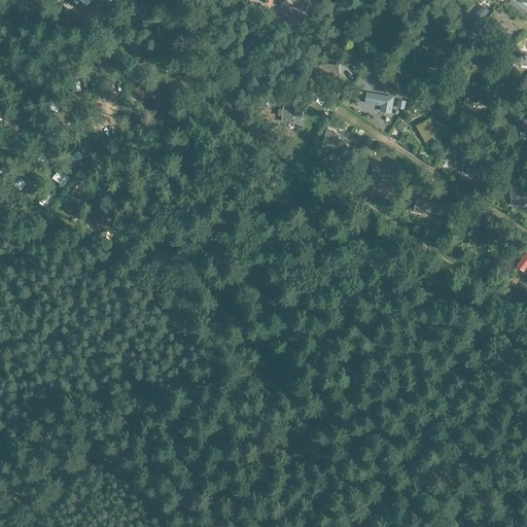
[(513,21),(524,10),(515,1),(504,11),(513,21)]
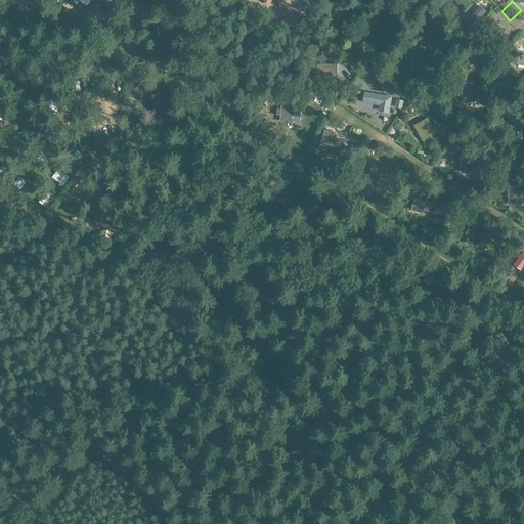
[(413,58),(412,68),(434,69),(435,55),(419,54),(419,48),(413,48),(413,54),(413,58)]
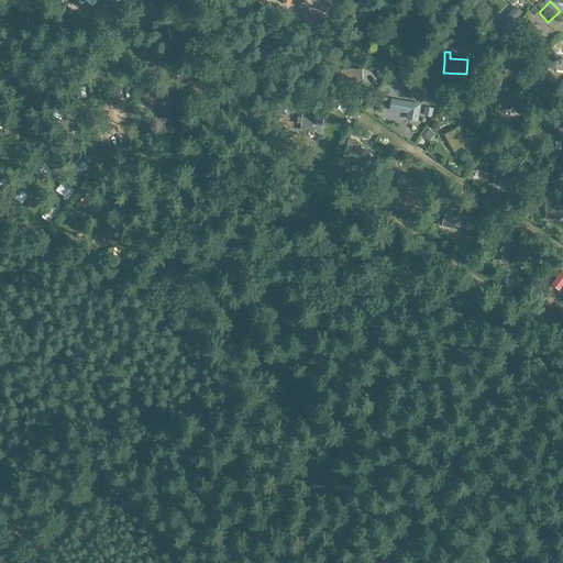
[(562,58),(541,55),(540,64),(548,65),(548,68),(542,67),(541,73),(548,74),(549,69),(562,70),(562,58)]
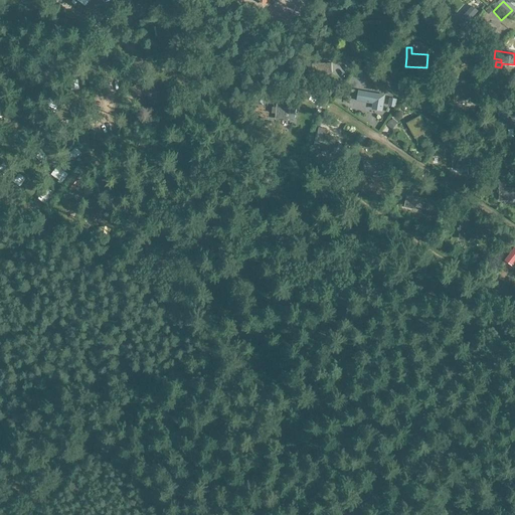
[(333,62),(313,63),(313,74),(333,73),(333,62)]
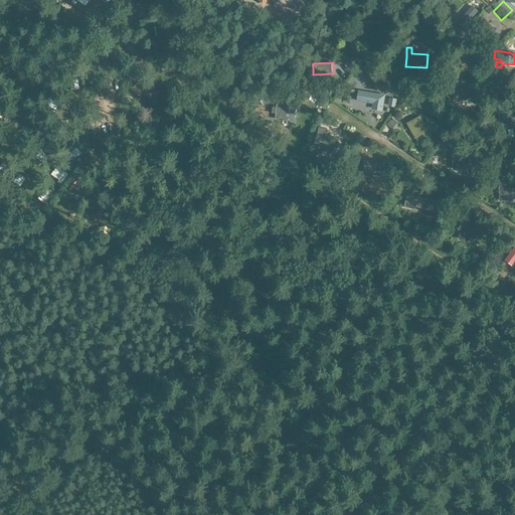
[(453,86),(454,95),(455,103),(468,101),(468,99),(472,98),(470,87),(460,89),(459,84),(453,86)]
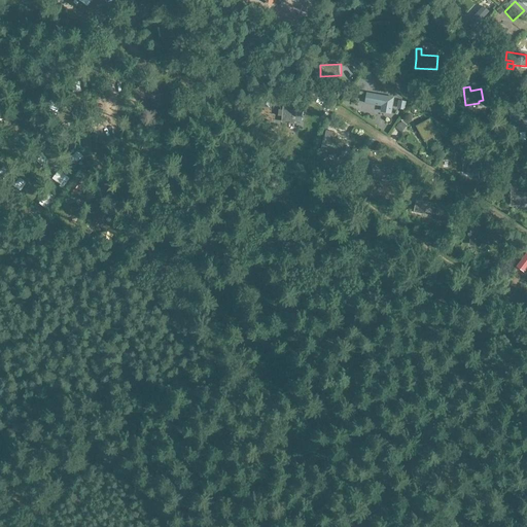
[(364,104),(381,106),(380,112),(391,114),(394,97),(366,93),(364,104)]
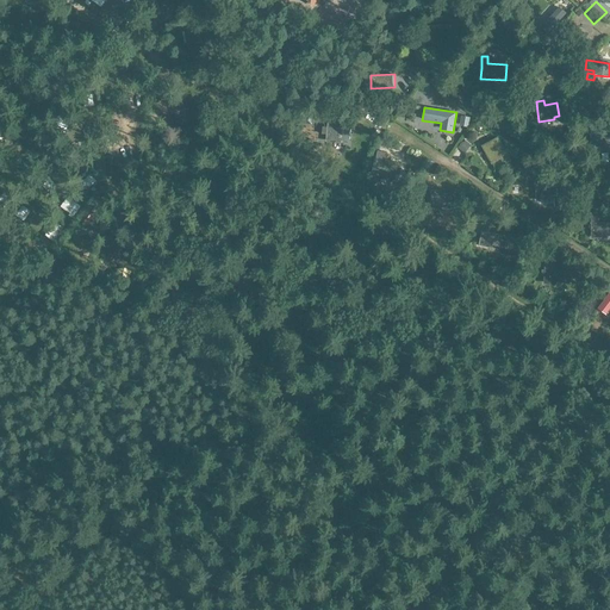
[(461,117),(460,125),(468,128),(470,118),(461,117)]
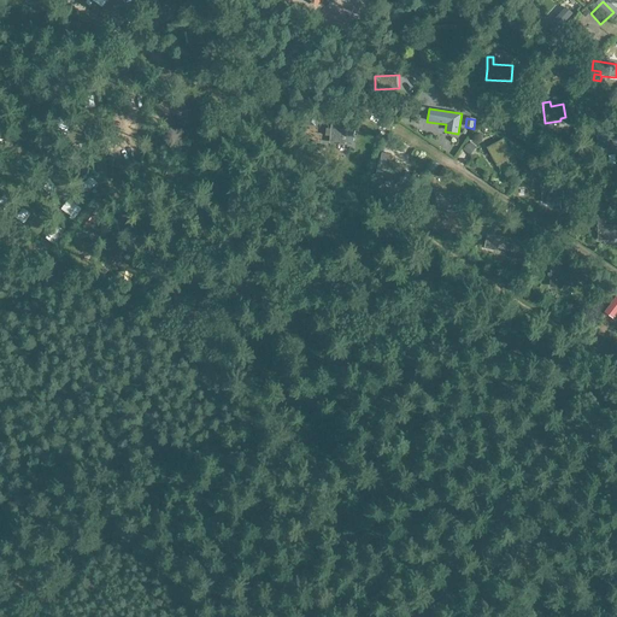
[(347,131),(331,129),(330,129),(329,145),(345,147),(345,144),(353,145),(354,127),(347,125),(347,131)]
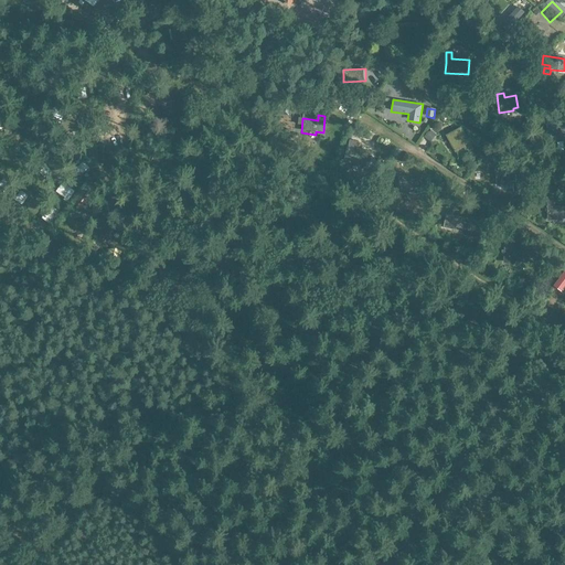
[(465,151),(464,139),(451,139),(451,131),(444,132),(445,155),(459,153),(459,151),(465,151)]
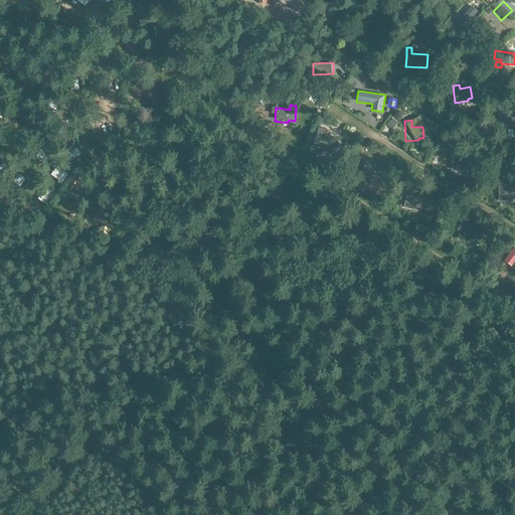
[(336,138),(324,135),(326,129),(319,128),(318,134),(317,134),(314,148),(333,152),(336,138)]
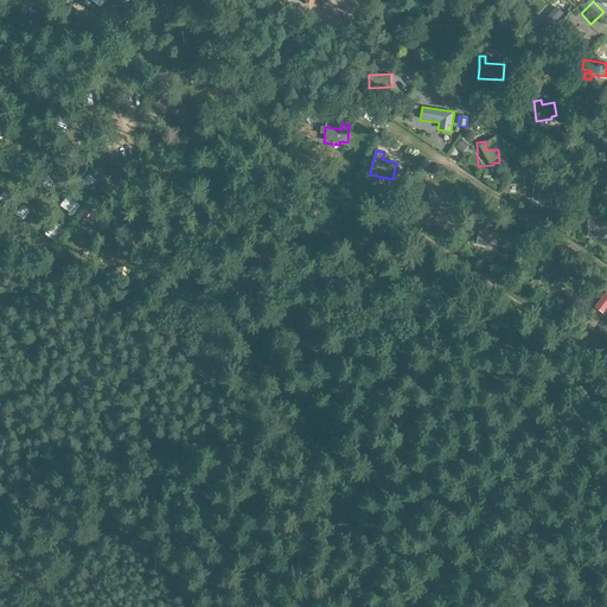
[(429,190),(429,210),(451,211),(451,196),(438,195),(438,190),(429,190)]
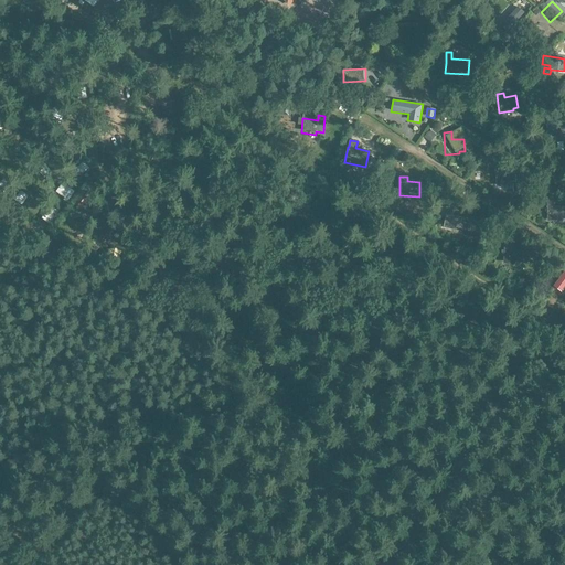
[(563,219),(564,217),(564,206),(553,206),(553,200),(547,200),(548,221),(563,221),(563,219)]
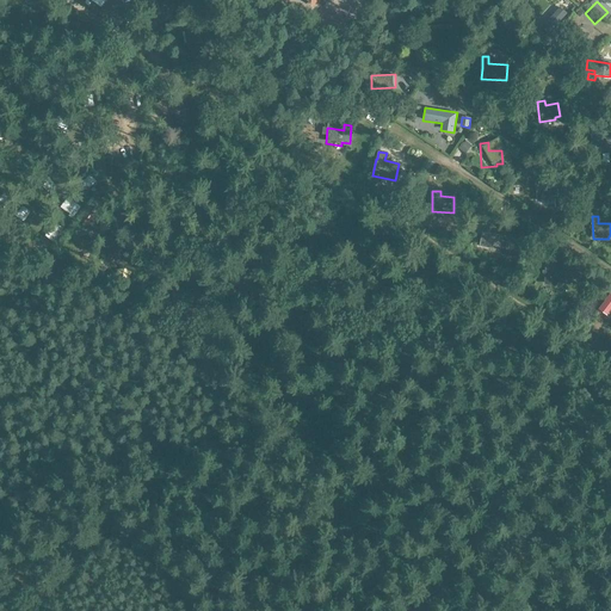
[(511,238),(489,233),(491,228),(483,227),(480,246),(499,251),(500,247),(508,250),(511,238)]
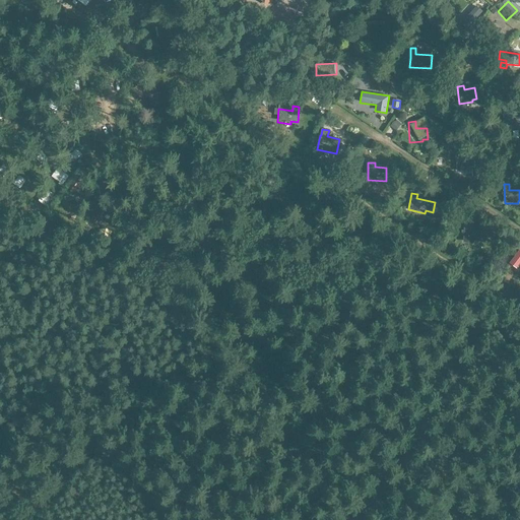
[(519,250),(510,264),(517,269),(519,264),(519,250)]
